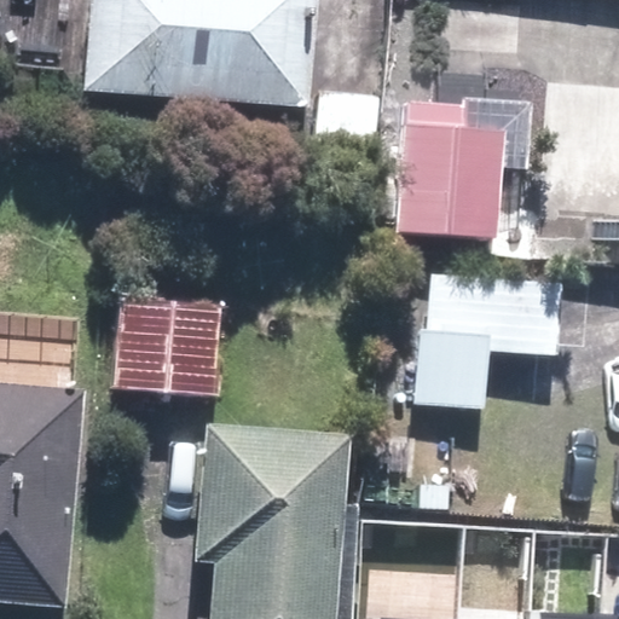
[(91,0),(85,92),(313,110),(320,0),(91,0)]
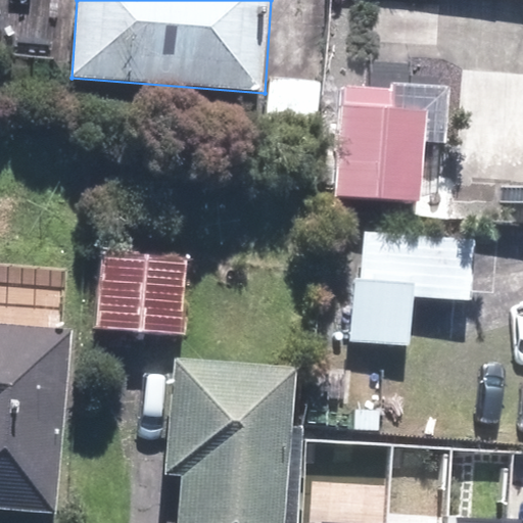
[(430,114),(343,105),(334,197),(421,205),(430,114)]
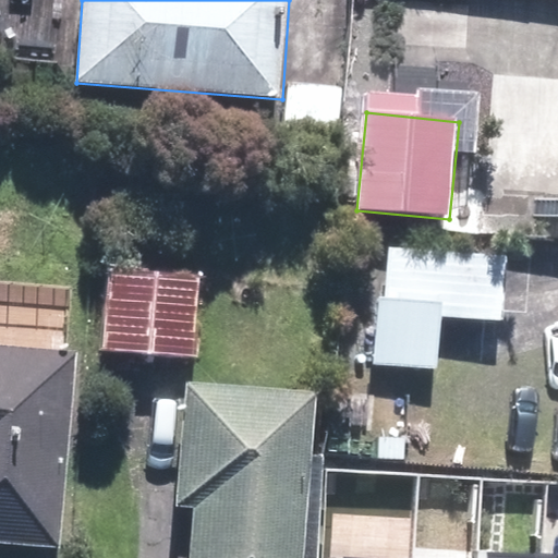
[(506,255),(388,246),(384,298),(377,298),(373,365),(438,370),(441,317),(501,322),(506,255)]
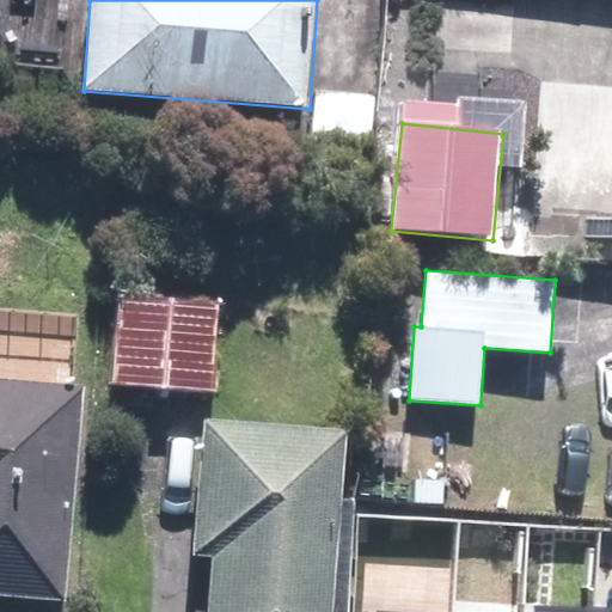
[(214,391),(219,306),(120,300),(115,385),(214,391)]
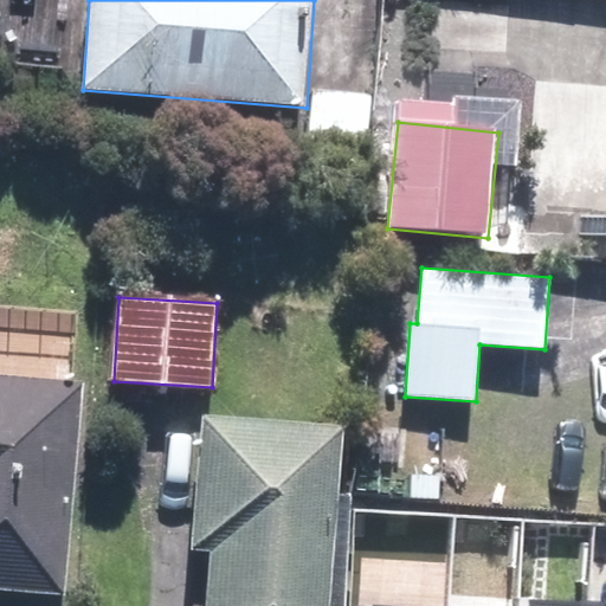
[(0,590),(68,595),(85,382),(0,374),(0,590)]
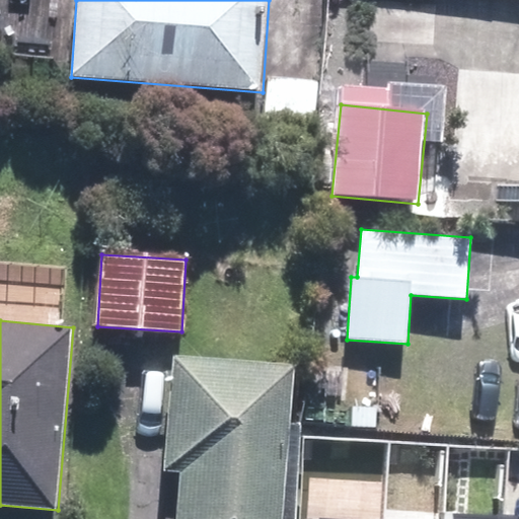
[(291,423),(296,365),(174,355),(165,468),(181,469),(177,518),(291,518),(300,424),(291,423)]
